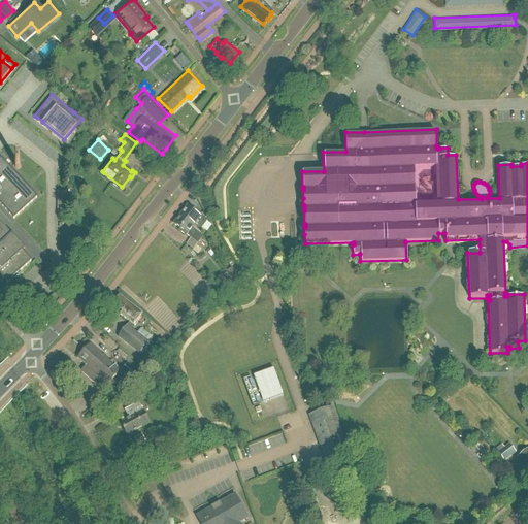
[(0,200),(14,216),(37,195),(1,157),(0,157),(0,200)]
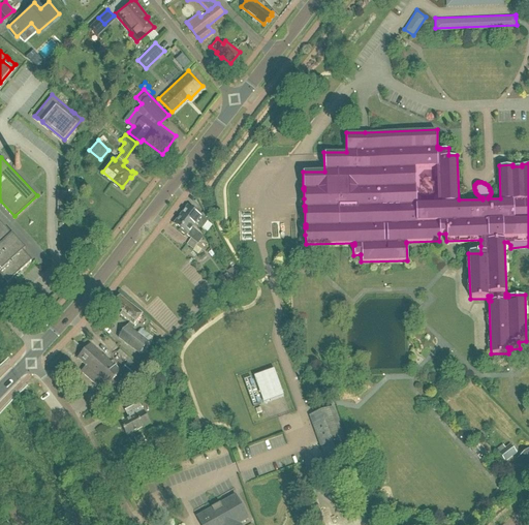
[(181,212),(194,222),(195,220),(203,225),(208,218),(200,213),(201,212),(195,207),(194,209),(188,204),(181,212)]
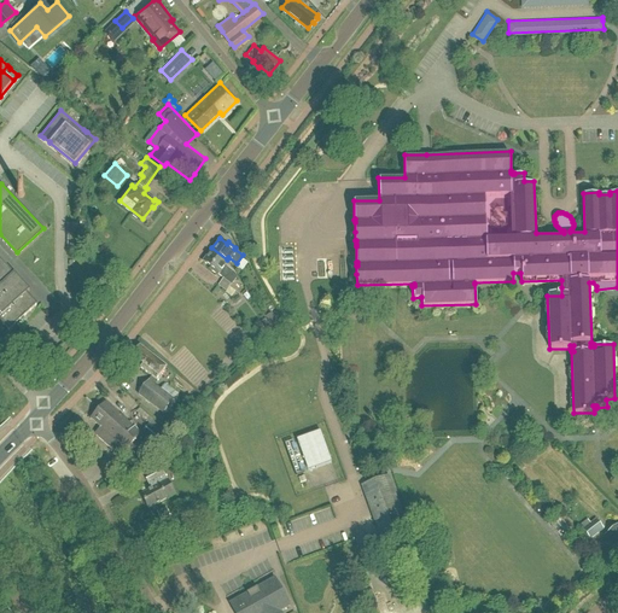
[(232,269),(225,263),(227,260),(211,247),(203,258),(211,264),(210,266),(217,272),(219,270),(232,281),(238,274),(232,269)]
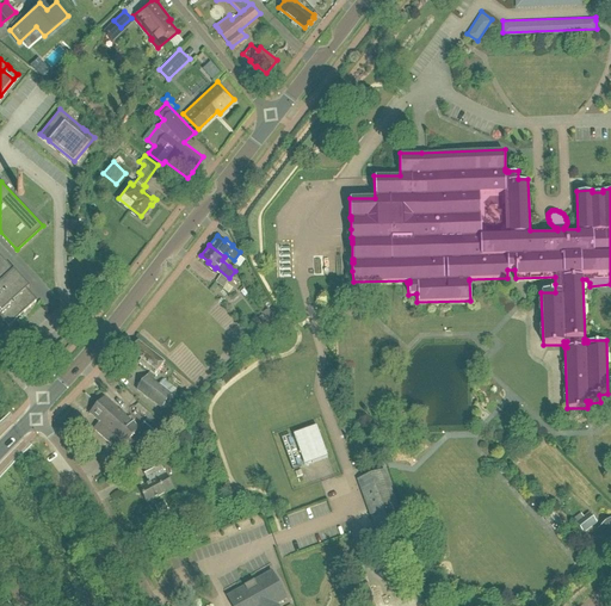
[(0,314),(8,323),(36,298),(26,288),(29,285),(14,269),(13,270),(0,254),(0,314)]
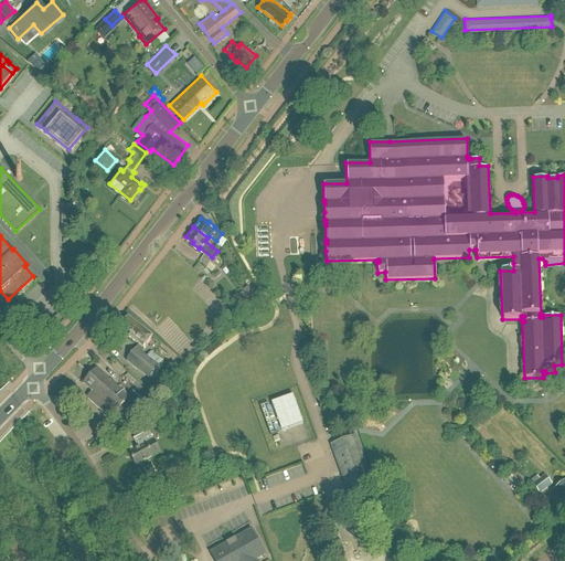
[(251,300),(256,297),(248,283),(243,287),(247,295),(251,300)]
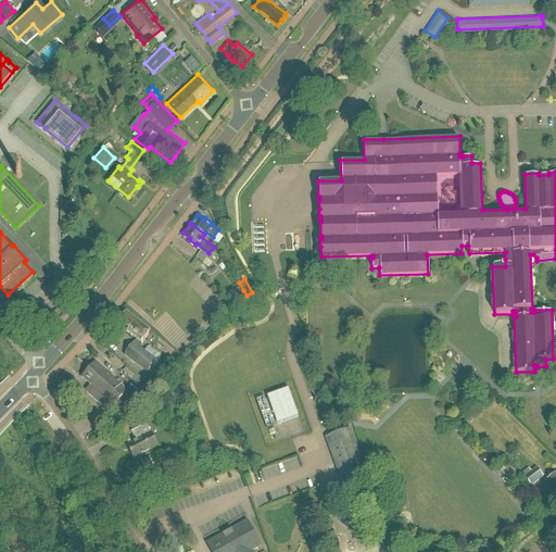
[(239,302),(247,296),(243,291),(243,290),(239,285),(236,287),(240,293),(235,297),(239,302)]
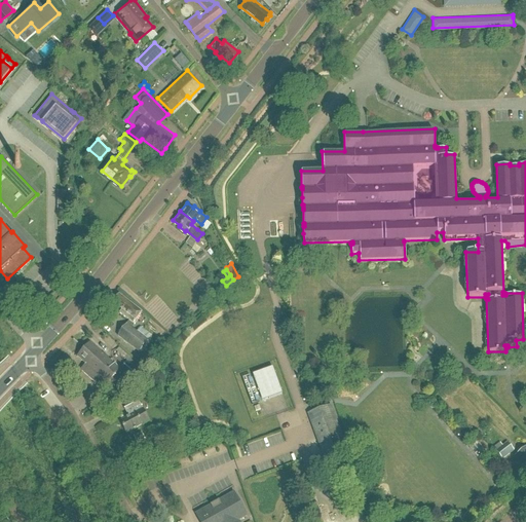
[(137,329),(130,324),(142,309),(118,292),(112,299),(121,307),(119,310),(129,318),(118,333),(140,349),(152,333),(141,324),(137,329)]
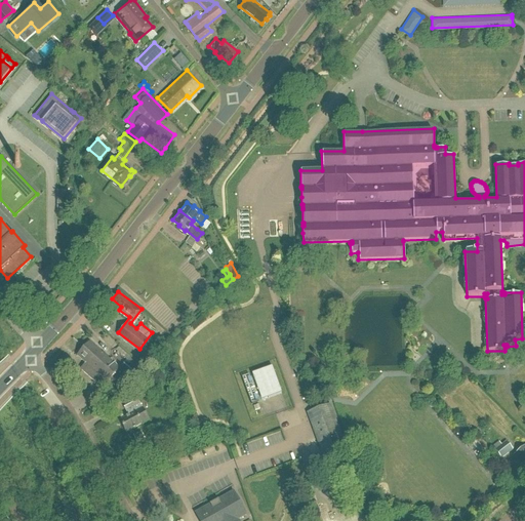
[(108,379),(120,366),(90,339),(77,353),(85,361),(81,366),(102,385),(107,379),(108,379)]
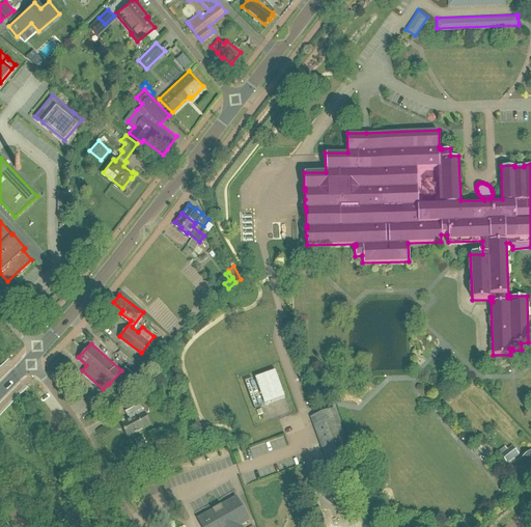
[(132,377),(138,370),(137,369),(140,366),(131,359),(121,368),(132,377)]
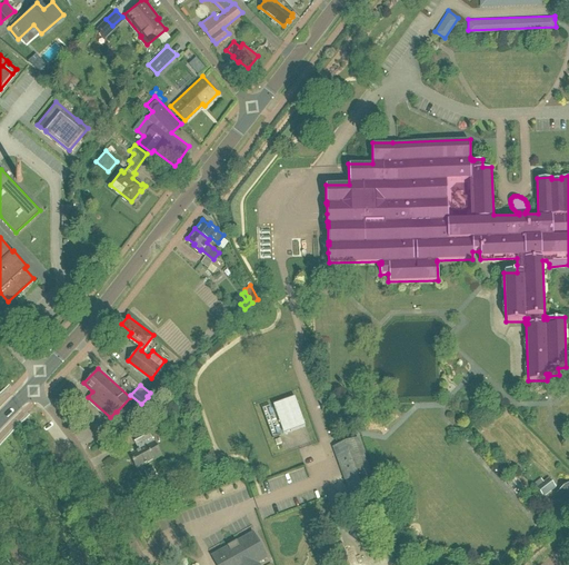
[(273,403),(283,432),(306,424),(295,395),(273,403)]
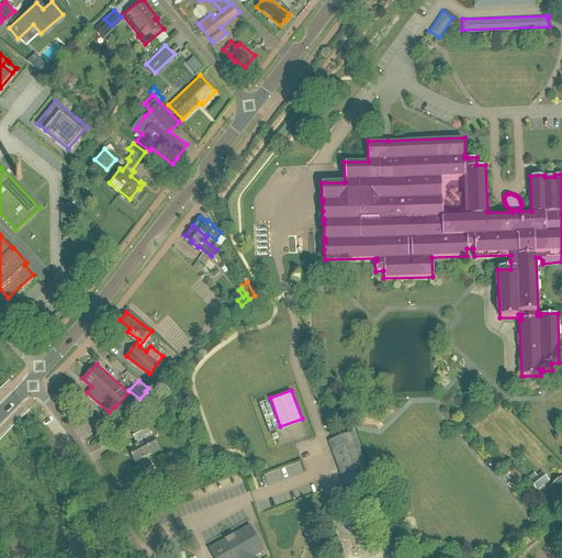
[(146,424),(147,425),(133,433),(137,443),(128,447),(135,460),(159,447),(149,428),(157,425),(150,412),(139,419),(143,425),(146,424)]
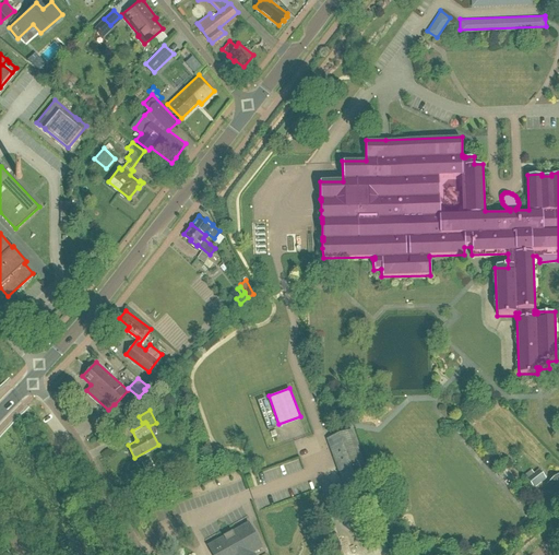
[(326,437),(343,482),(368,473),(352,428),(326,437)]
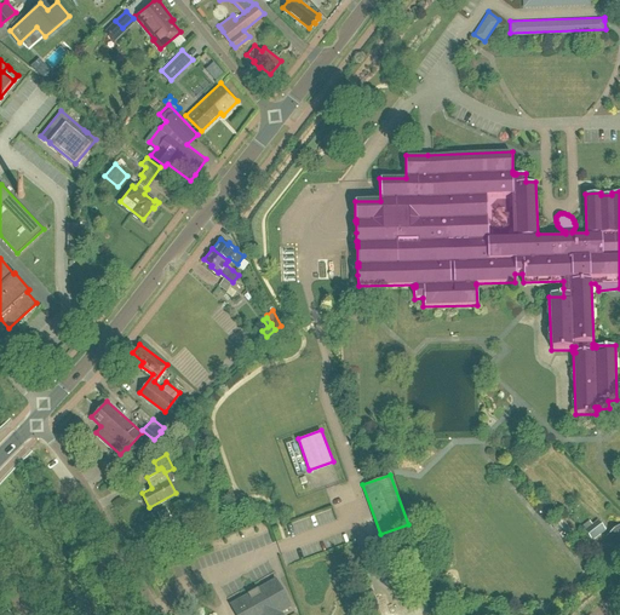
[(573,507),(580,501),(574,496),(568,501),(573,507)]
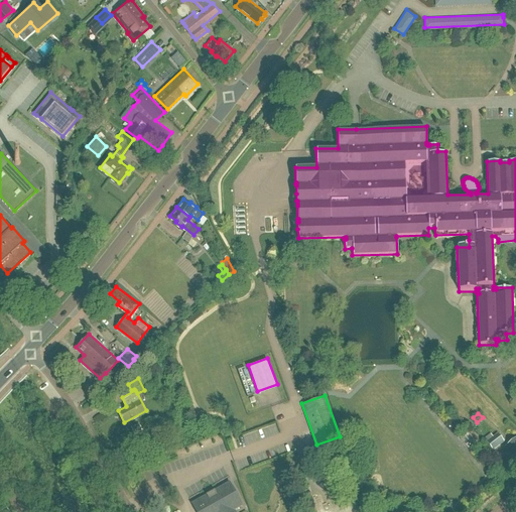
[(144,426),(141,420),(139,421),(138,420),(130,424),(134,431),(142,428),(142,427),(144,426)]
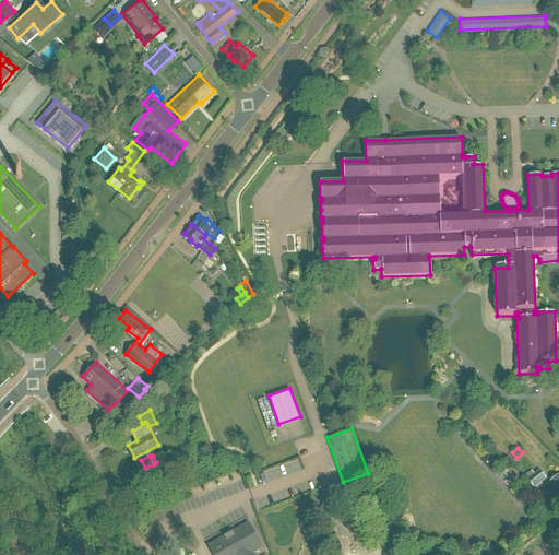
[(508,465),(499,472),(508,482),(515,475),(508,465)]
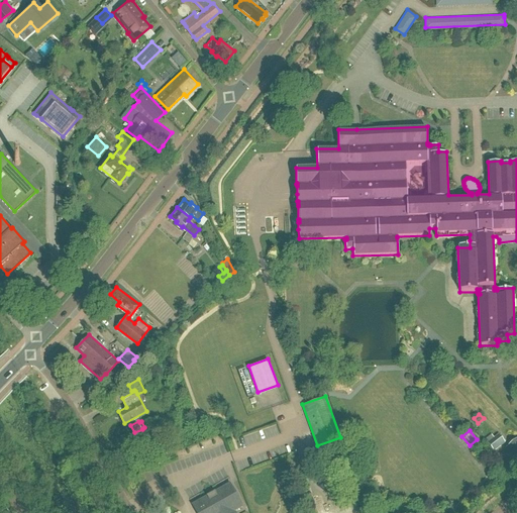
[(505,439),(499,431),(494,434),(492,431),(485,437),(494,448),(505,439)]
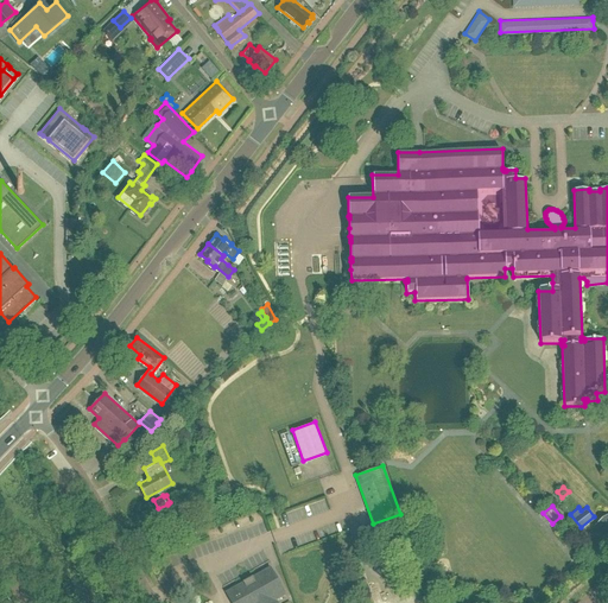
[(607,539),(607,513),(595,522),(607,539)]
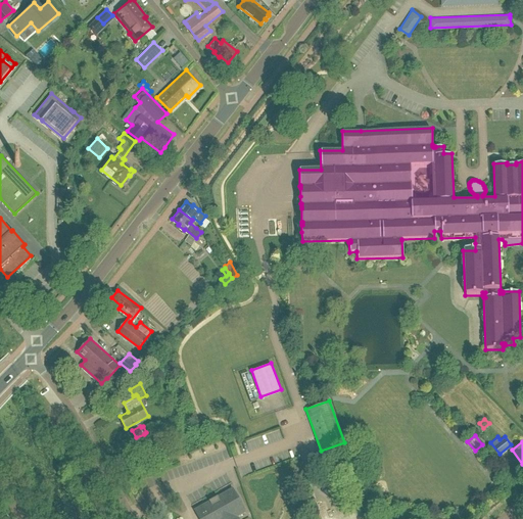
[(245,510),(232,487),(218,496),(218,494),(209,500),(193,509),(199,518),(239,518),(237,515),(245,510)]
